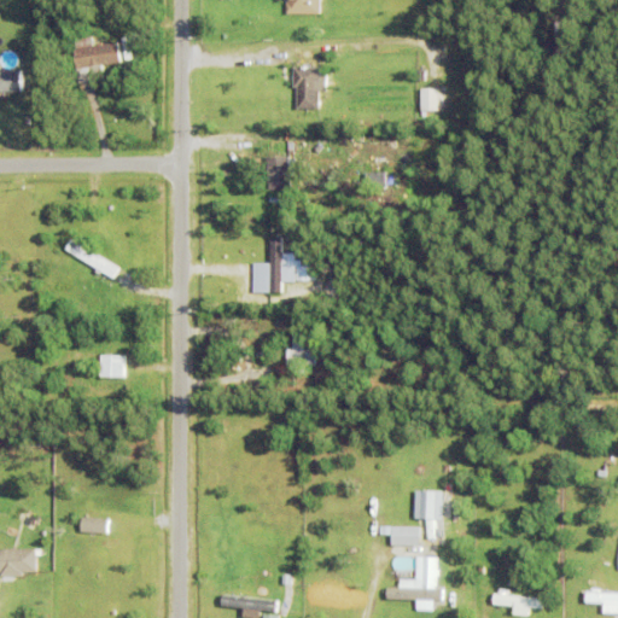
[(126,9),(129,0),(143,0),(136,13),(126,9)]
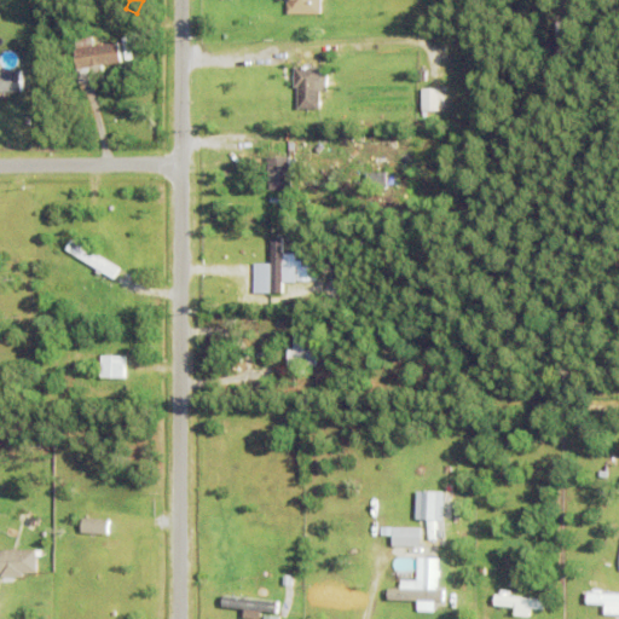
[(287,13),(287,3),(288,3),(288,0),(320,0),(320,13),(287,13)]
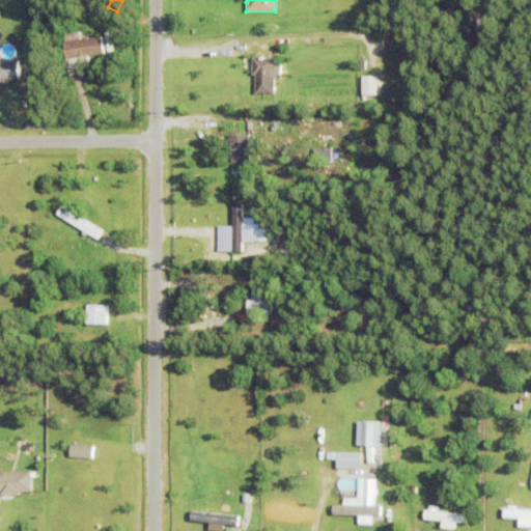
[(89,68),(68,72),(63,42),(65,42),(64,33),(79,31),(80,39),(102,36),(105,54),(88,56),(89,68)]
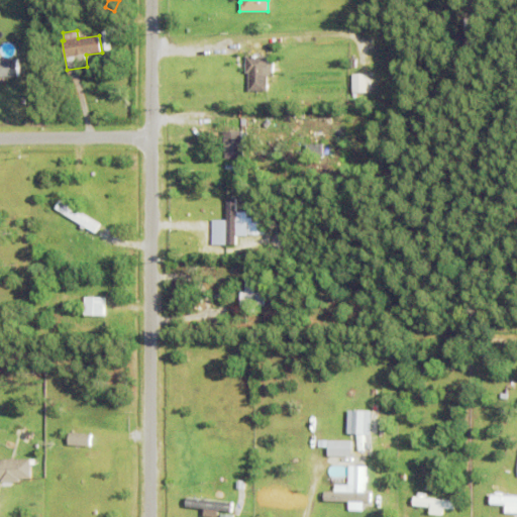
[(249,74),(245,74),(246,57),(268,57),(268,64),(275,65),(275,76),(268,76),(268,91),(249,91),(249,74)]
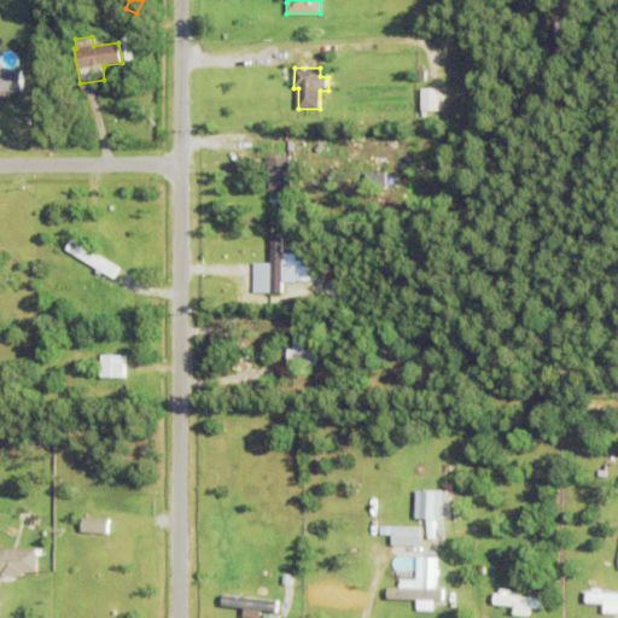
[(0,71),(21,71),(22,91),(0,91),(0,71)]
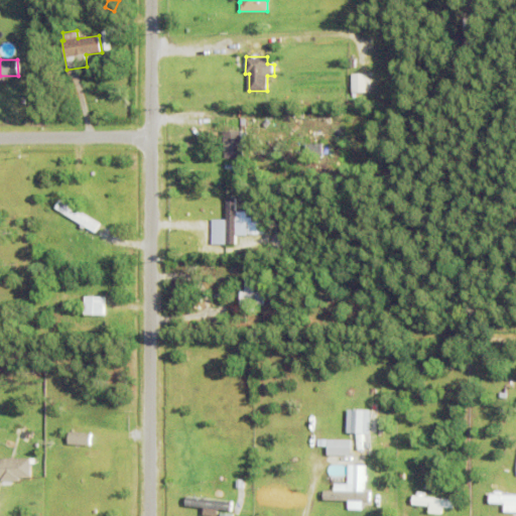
[(366,92),(366,74),(351,74),(351,92),(366,92)]
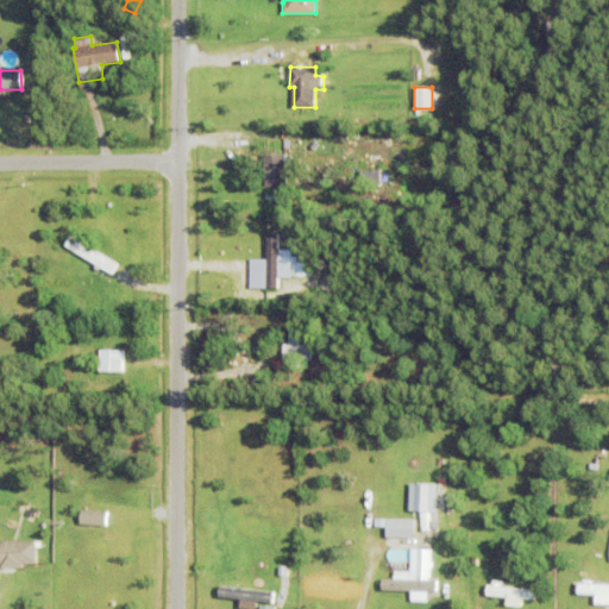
[(265,155),(286,154),(287,187),(267,188),(265,155)]
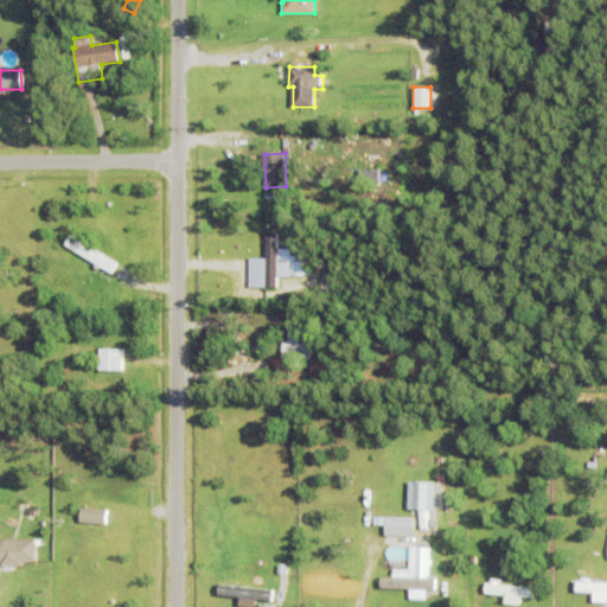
[(267,288),(267,234),(278,234),(278,288),(267,288)]
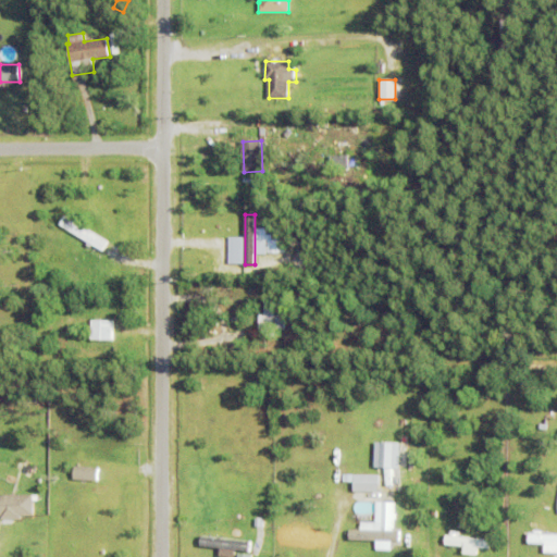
[(61,225),(65,217),(108,243),(102,251),(61,225)]
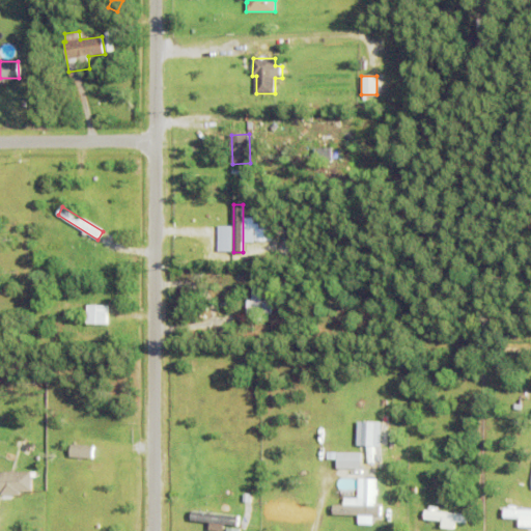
[(270,242),(270,228),(256,228),(256,217),(241,218),(242,242),(270,242)]
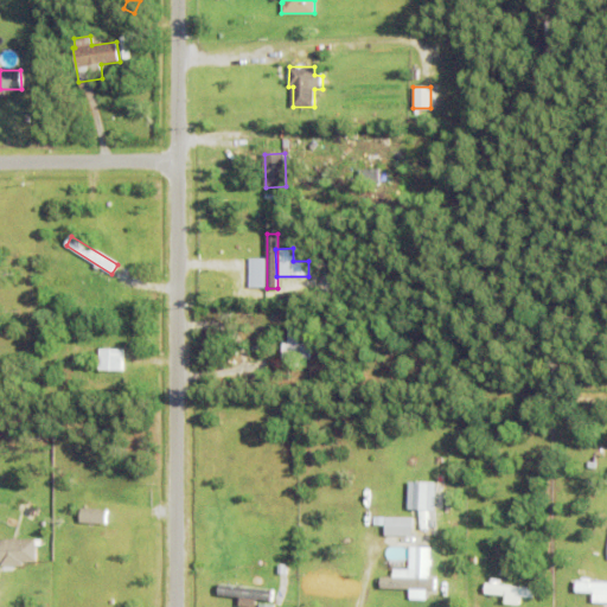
[(264,288),(264,257),(248,259),(248,288),(264,288)]
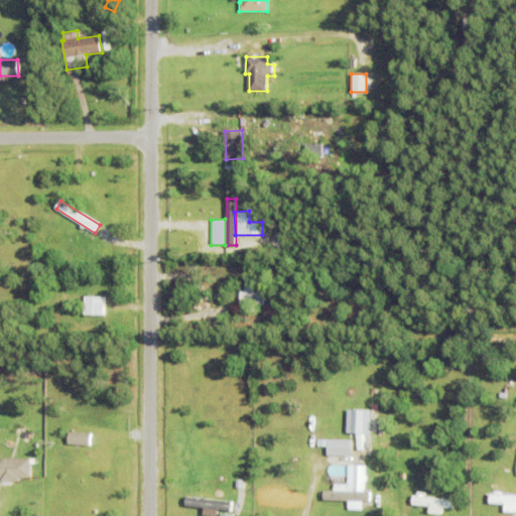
[(48,272),(49,263),(63,264),(62,273),(48,272)]
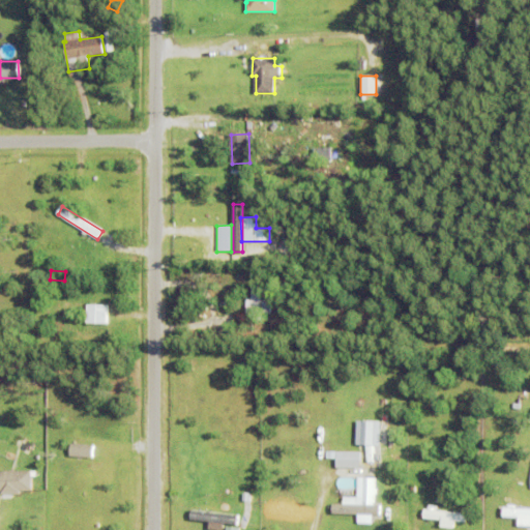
[(307,288),(317,288),(317,298),(307,298),(307,288)]
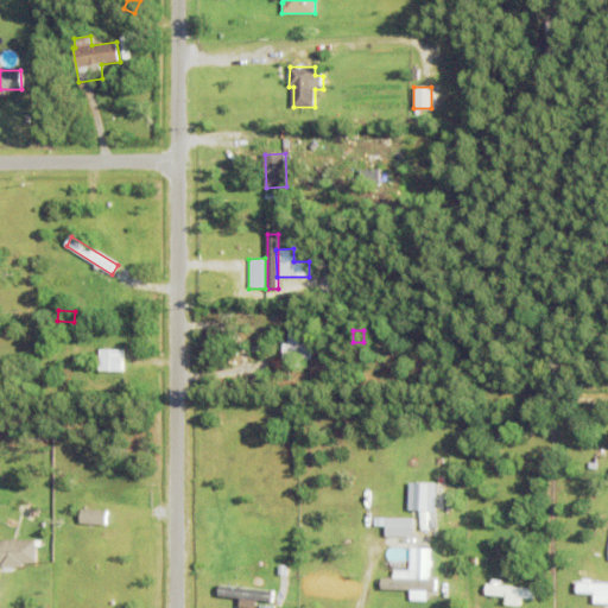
[(101,372),(101,350),(125,350),(125,372),(101,372)]
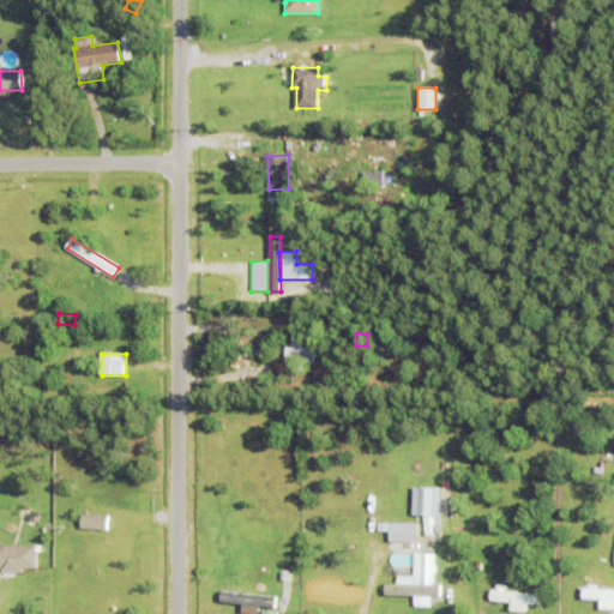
[(440,488),(413,487),(411,516),(439,516),(440,488)]
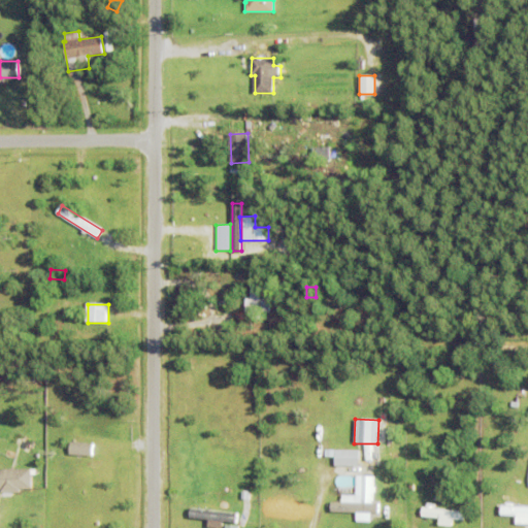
[(70,456),(72,441),(94,443),(93,458),(70,456)]
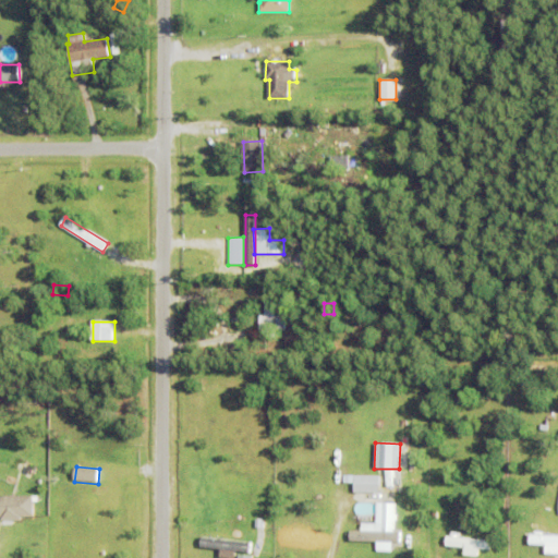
[(355,493),(355,484),(380,485),(380,494),(355,493)]
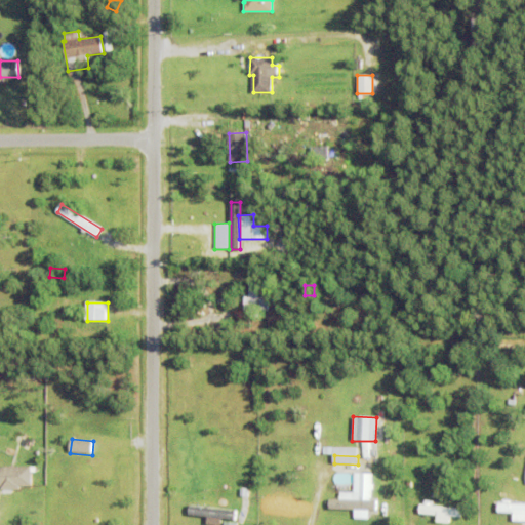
[(0,487),(31,487),(30,466),(0,466),(0,487)]
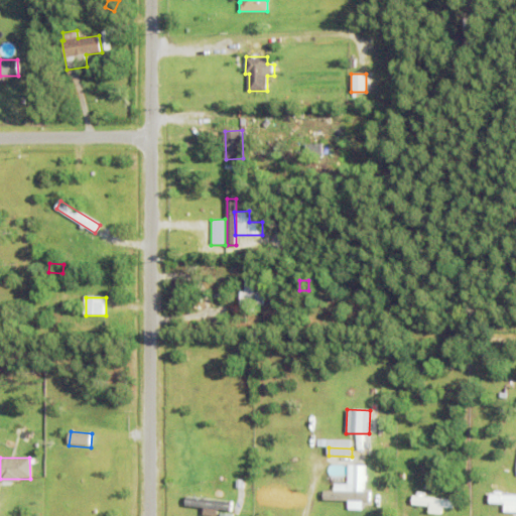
[(366,483),(365,492),(371,493),(371,503),(364,502),(364,511),(349,511),(349,502),(325,501),(326,492),(335,492),(336,484),(349,485),(350,466),(366,467),(365,475),(367,476),(367,483),(366,483)]
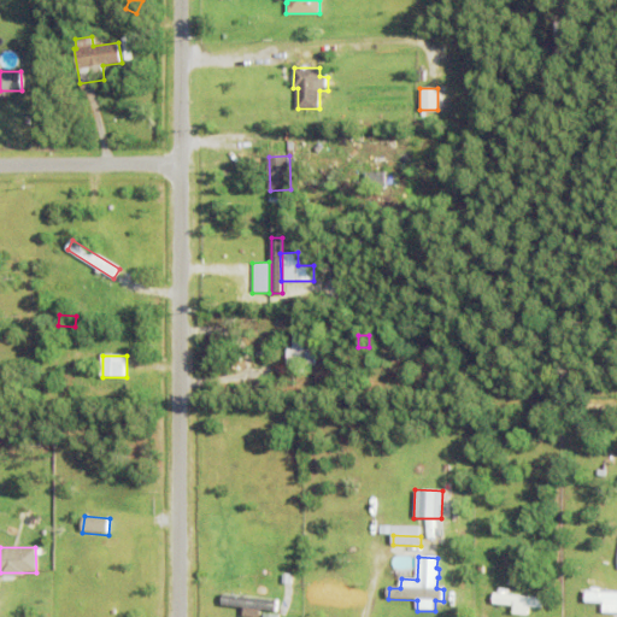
[(616,592),(616,613),(604,613),(604,604),(586,604),(586,592),(593,592),(593,588),(600,589),(599,592),(616,592)]
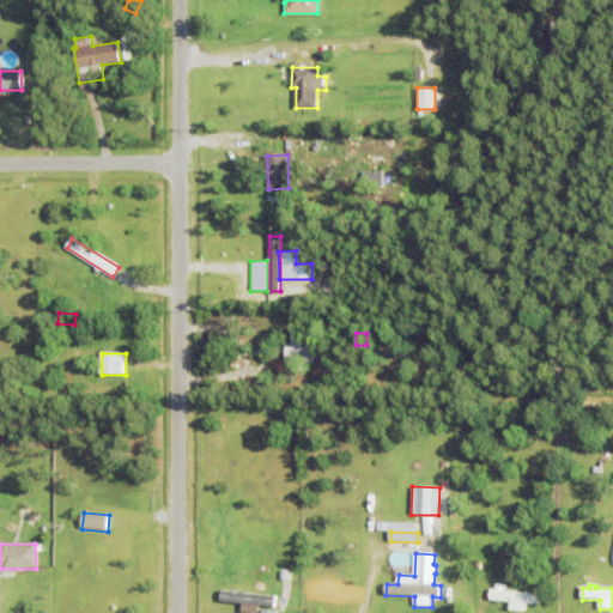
[(540,595),(539,606),(527,605),(526,612),(510,611),(511,604),(490,601),(491,590),(497,590),(497,586),(508,587),(507,592),(540,595)]
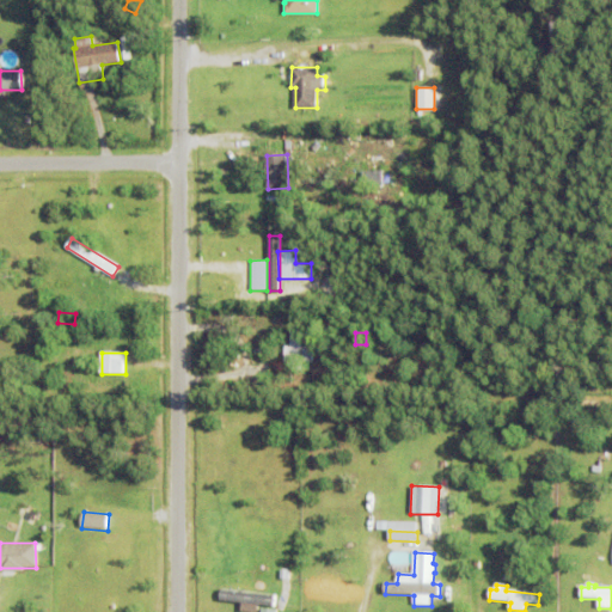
[(258,605),(257,611),(250,611),(244,611),(244,604),(221,601),(222,591),(276,597),(275,607),(258,605)]
